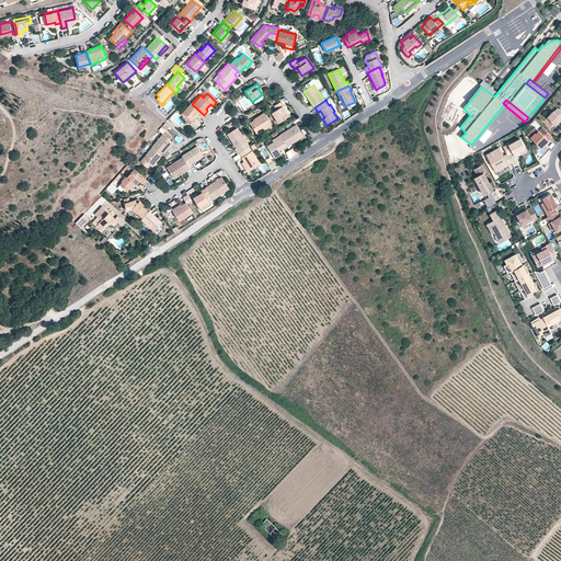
[(285,109),(281,101),(274,105),(276,110),(272,113),(278,123),(289,116),(284,109),(285,109)]
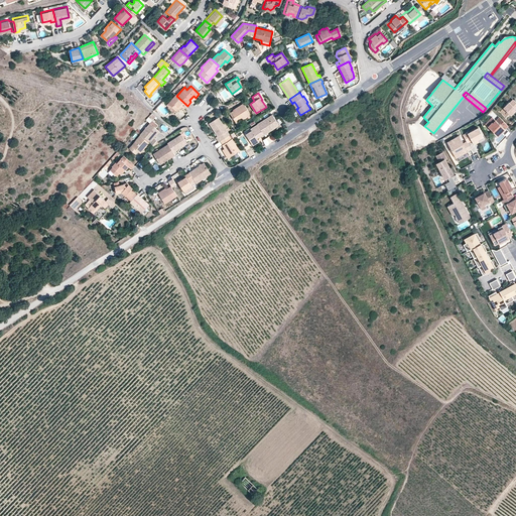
[(176,96),(175,95),(168,103),(175,110),(177,111),(180,108),(181,106),(183,107),(184,109),(187,106),(176,96)]
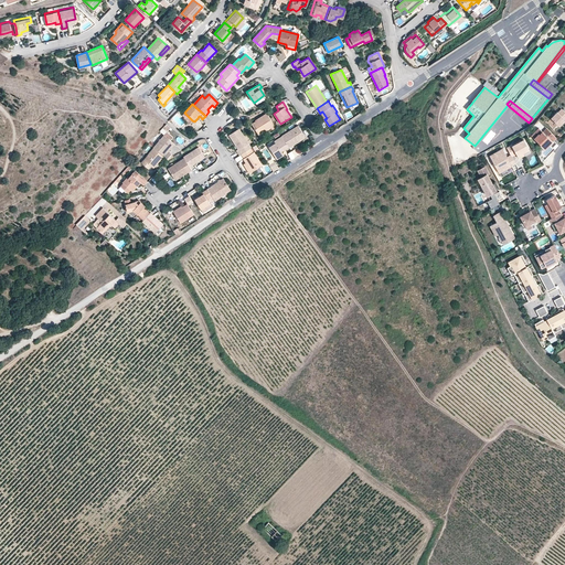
[(508,105),(475,146),(477,148),(510,107),(508,105)]
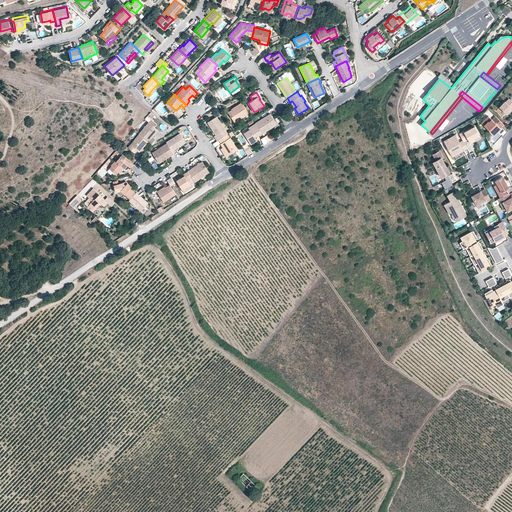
[(208,98),(210,104),(217,102),(215,96),(208,98)]
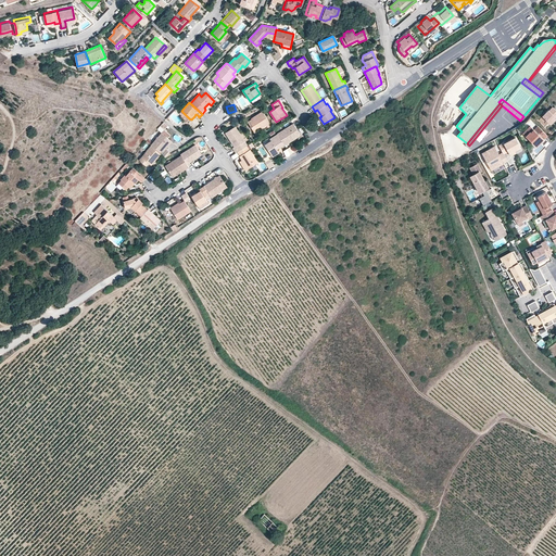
[(555,117),(555,116),(555,110),(553,108),(550,111),(548,110),(542,116),(551,124),(554,121),(554,119),(555,117)]
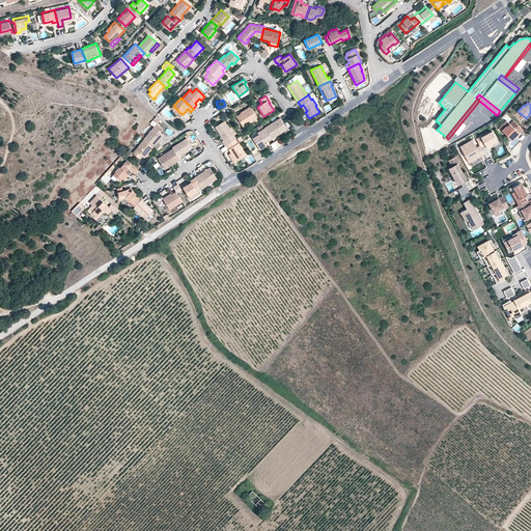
[(180,113),(173,106),(171,107),(179,114),(180,113)]
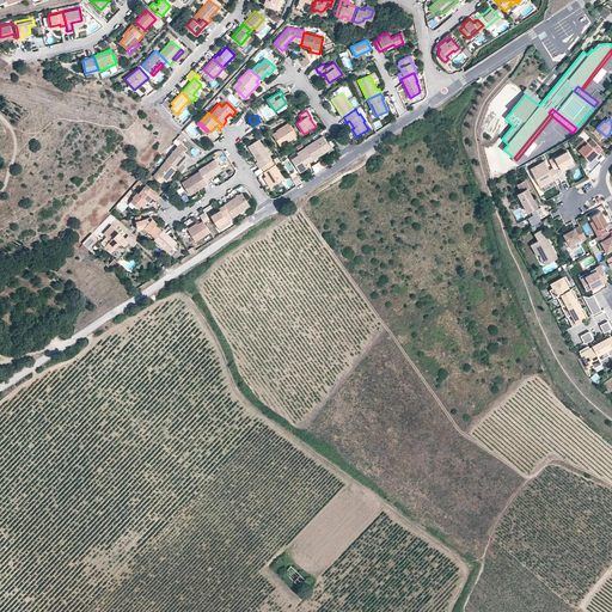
[(298,135),(289,122),(279,129),(279,130),(273,134),(281,146),(298,135)]
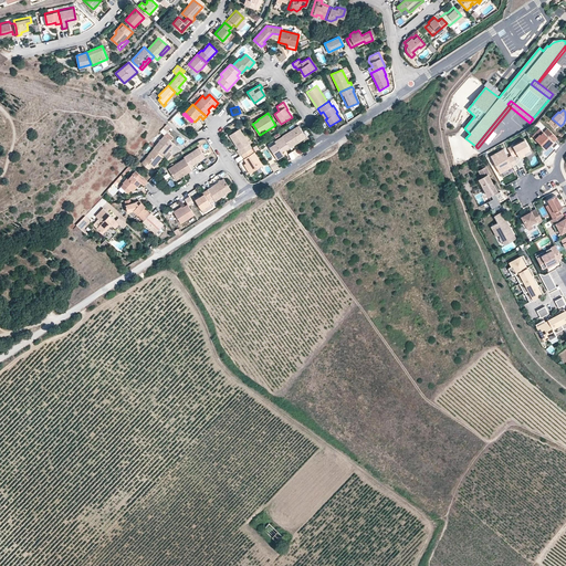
[(305,135),(299,126),(282,136),(290,147),(290,148),(300,142),(299,139),(305,135)]
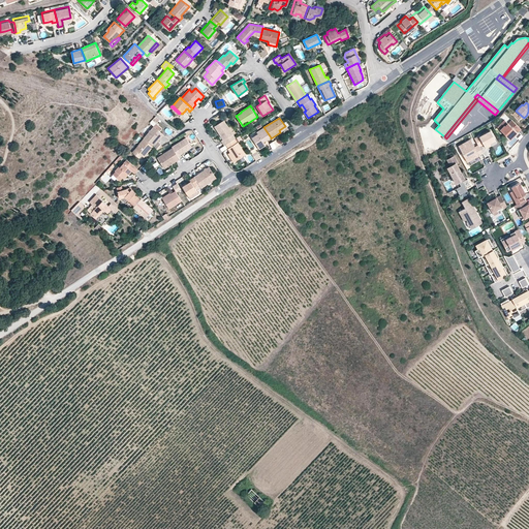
[(236,138),(223,120),(214,126),(219,133),(220,133),(223,139),(221,141),(224,145),(226,144),(229,142),(235,138),(236,138)]
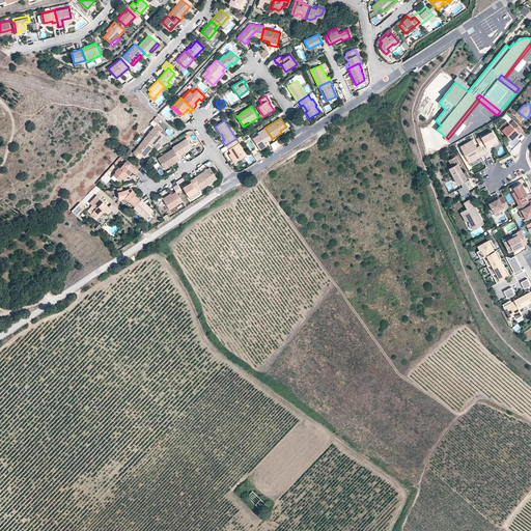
[(507,127),(510,124),(506,120),(500,128),(502,130),(506,126),(507,127)]
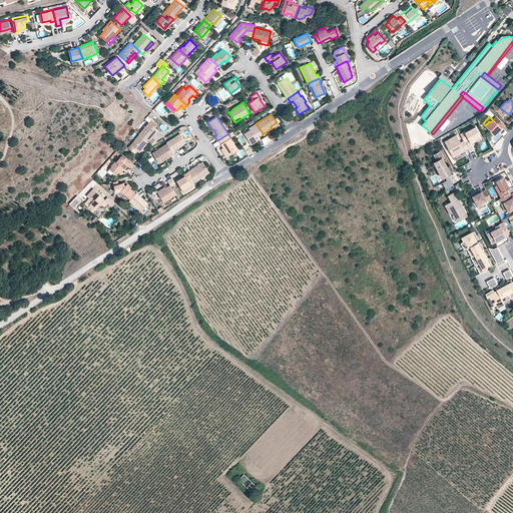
[(505,125),(496,116),(490,122),(489,121),(485,125),(495,135),(499,131),(499,130),(501,128),(502,128),(505,125)]
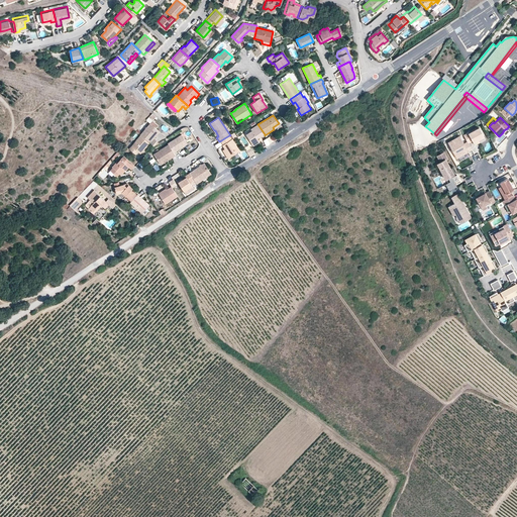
[(160,131),(159,130),(156,128),(150,123),(140,134),(140,135),(148,142),(152,137),(156,133),(157,134),(160,131)]
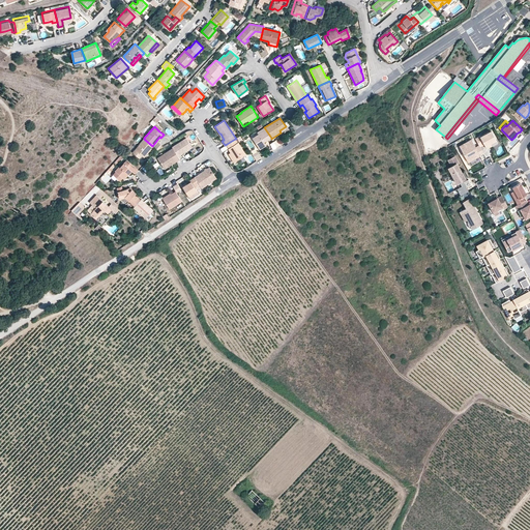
[(264,127),(258,131),(259,134),(253,138),(259,148),(266,144),(264,142),(271,138),(264,127)]
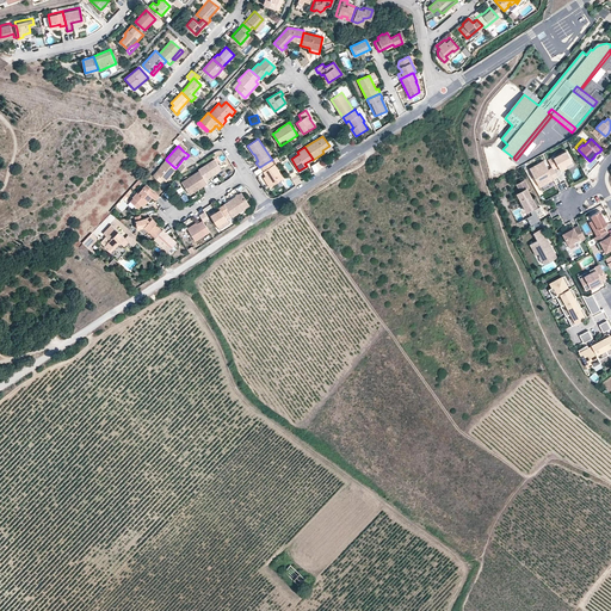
[(554,158),(548,160),(553,167),(553,168),(559,166),(560,170),(565,167),(565,168),(567,167),(566,165),(572,161),(567,152),(554,158)]
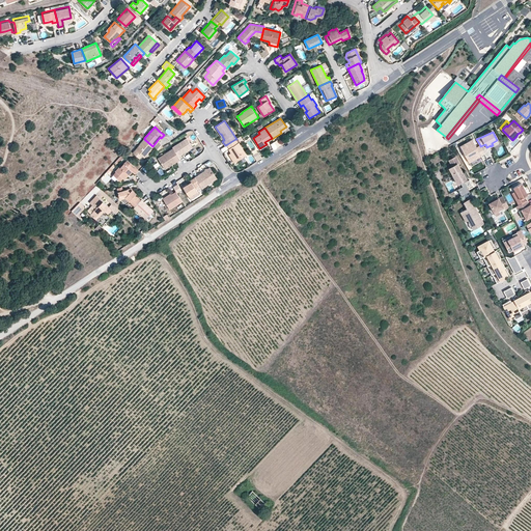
[(187,149),(192,146),(187,138),(172,147),(173,148),(178,157),(187,150),(187,149)]
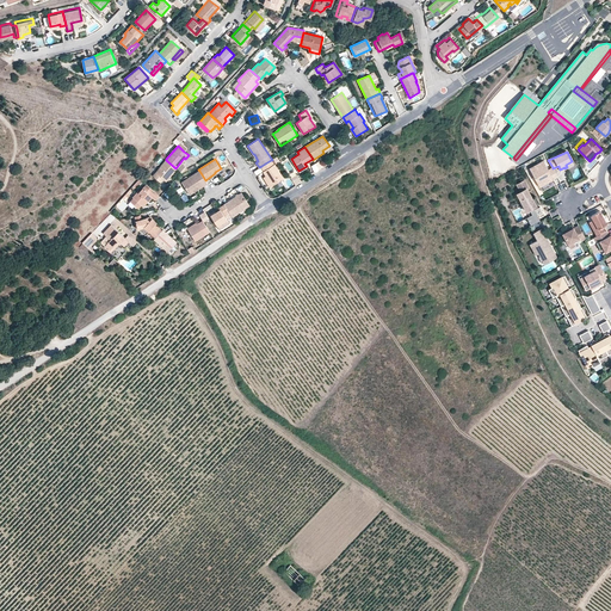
[(166,181),(177,168),(176,168),(166,160),(153,176),(160,183),(164,179),(166,181)]
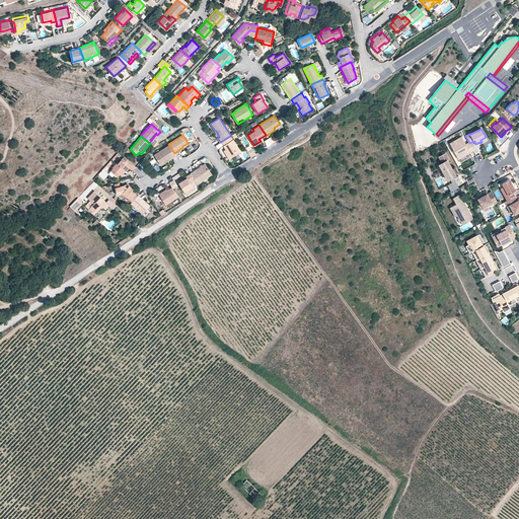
[(241,151),(233,139),(232,140),(230,136),(225,139),(222,141),(224,145),(223,146),(226,149),(231,158),(241,151)]
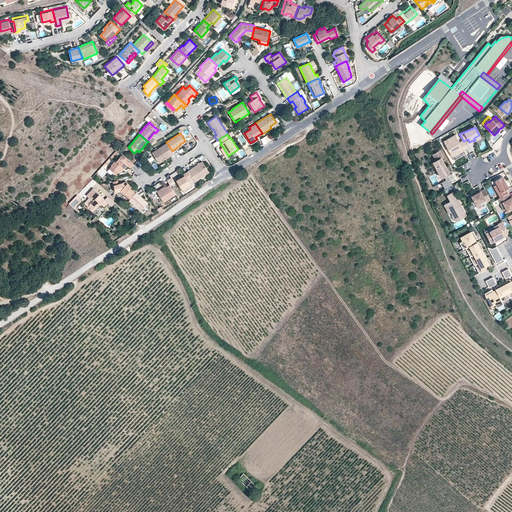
[(463,141),(463,140),(459,142),(455,135),(452,137),(453,139),(445,143),(452,157),(464,150),(467,149),(463,141)]
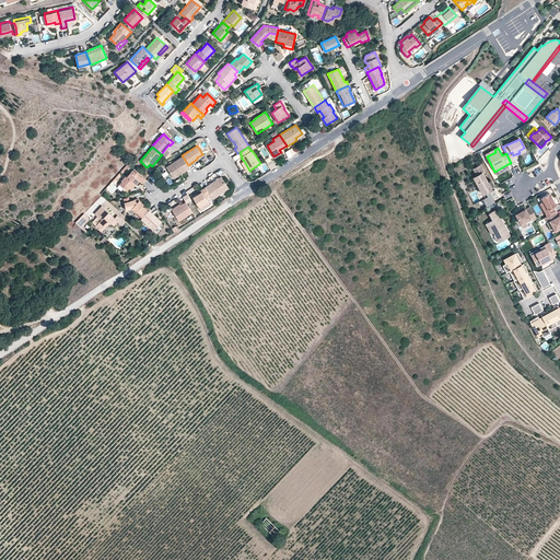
[(188,165),(183,156),(166,166),(172,175),(181,170),(183,173),(190,168),(188,165)]
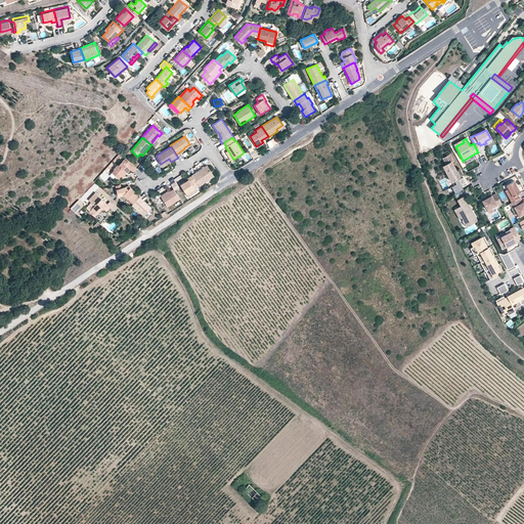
[(253,159),(259,155),(255,148),(249,151),(253,159)]
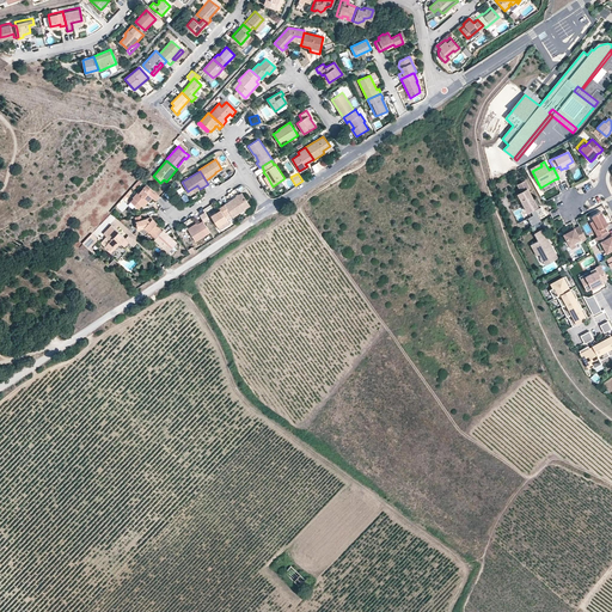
[(538,206),(536,200),(530,190),(528,189),(531,187),(530,185),(527,179),(524,182),(519,184),(524,191),(521,191),(521,193),(525,200),(524,201),(528,210),(532,209),(534,214),(530,218),(533,225),(543,220),(536,207),(538,206)]
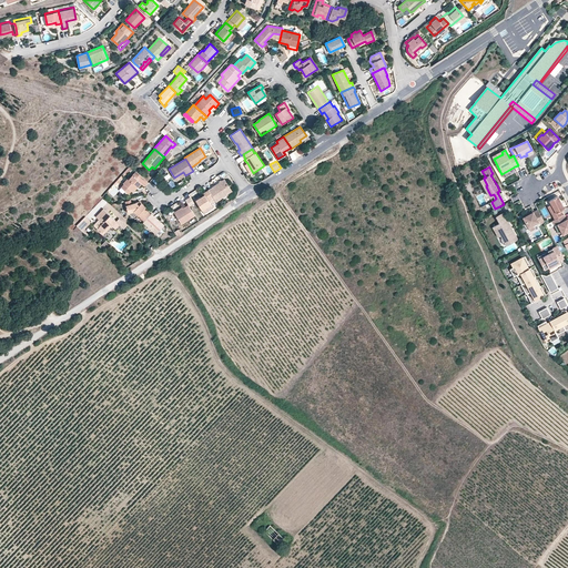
[(504,178),(517,171),(515,166),(501,174),(504,178)]
